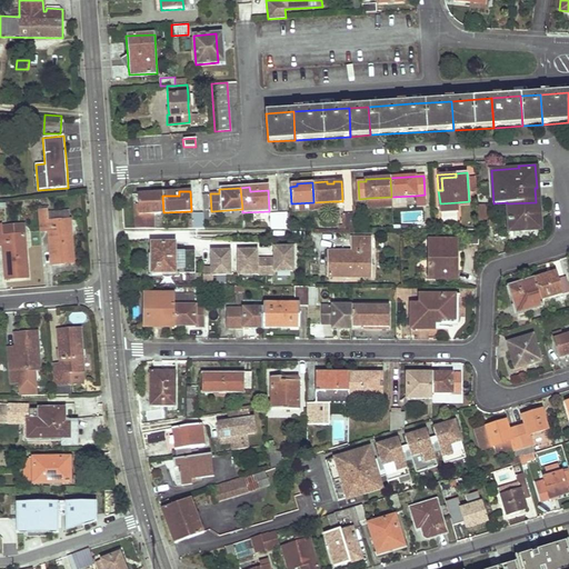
[(162,196),(162,192),(149,193),(149,196),(138,196),(138,203),(135,203),(136,228),(153,228),(152,213),(163,212),(162,196)]
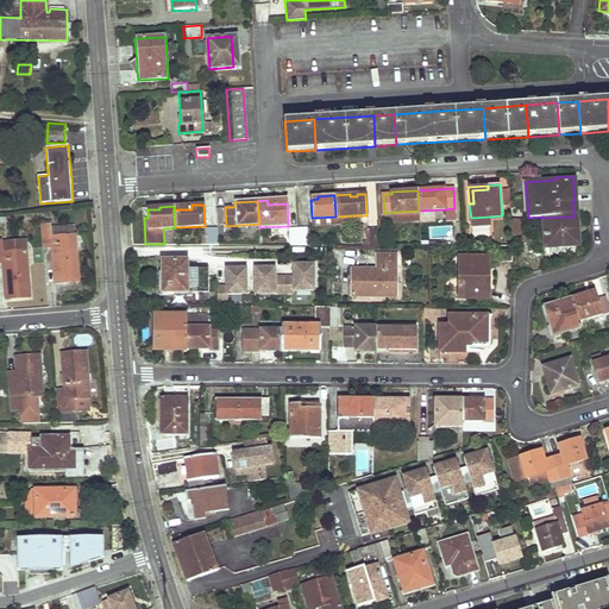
[(227,233),(226,226),(225,207),(217,207),(218,227),(218,233),(227,233)]
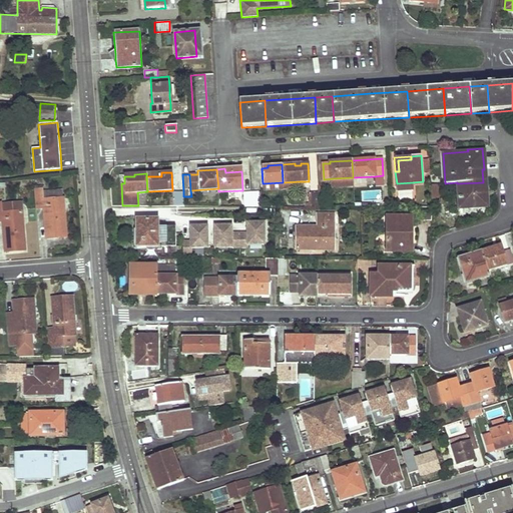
[(384,185),(383,175),(375,176),(376,185),(384,185)]
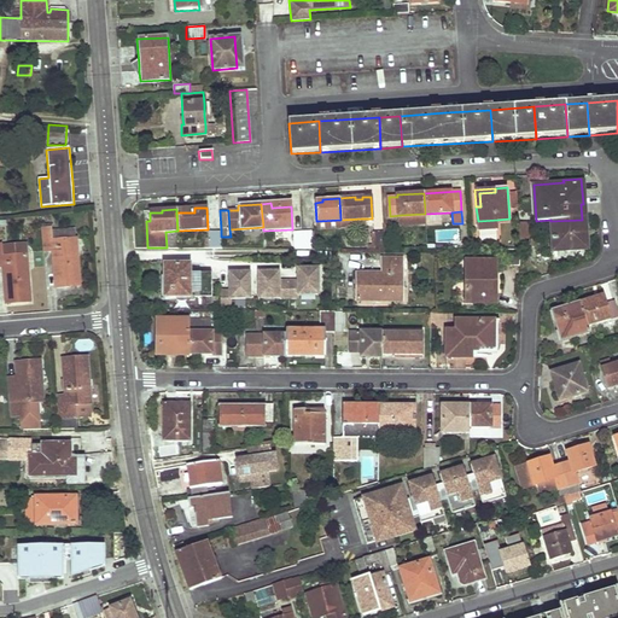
[(401,225),(425,222),(425,214),(401,215),(401,225)]
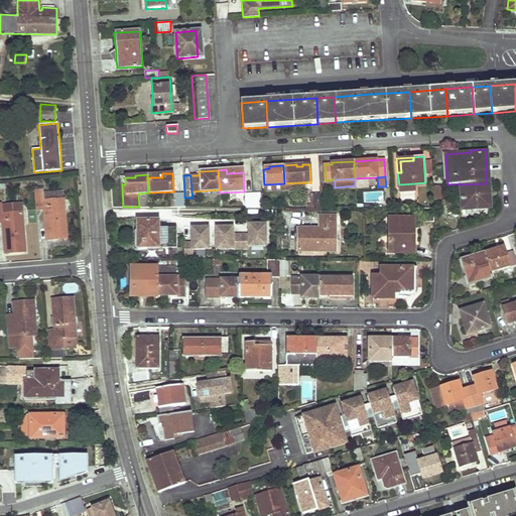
[(461,210),(489,208),(488,200),(486,183),(460,184),(461,210)]
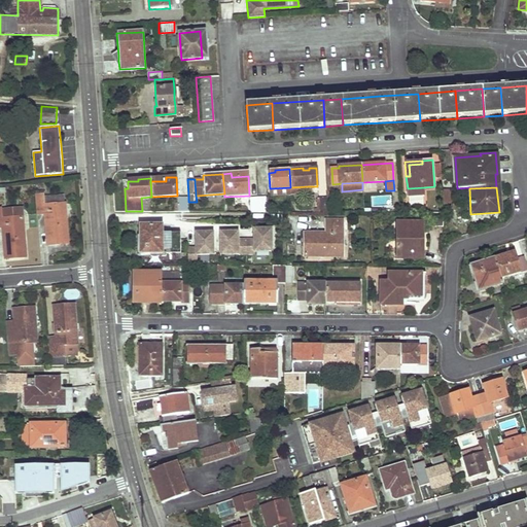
[(443,207),(451,206),(450,189),(443,190),(443,207)]
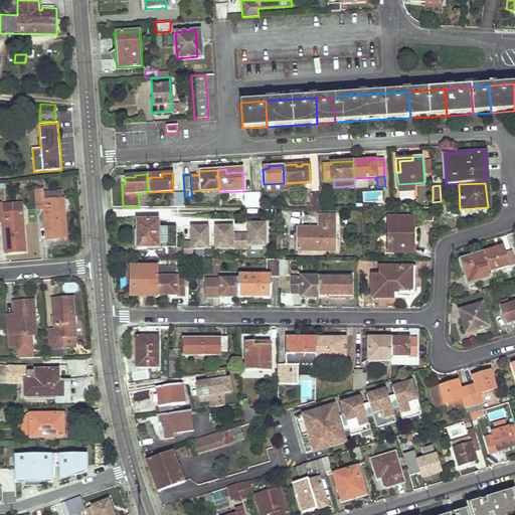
[(46,239),(66,237),(63,199),(43,200),(43,193),(43,190),(35,190),(36,209),(44,208),(44,214),(48,214),(48,220),(45,220),(46,239)]
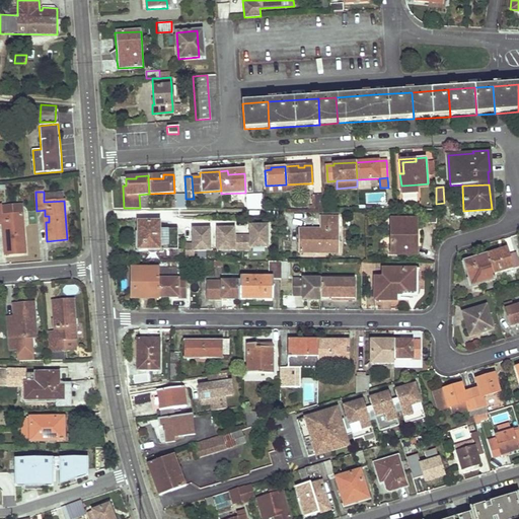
[(64,201),(64,193),(44,195),(44,202),(64,201)]
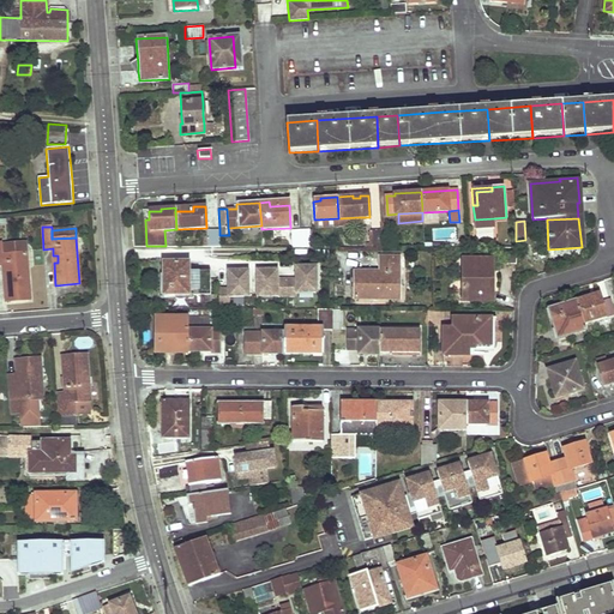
[(209,246),(221,246),(220,235),(220,229),(208,230),(209,246)]
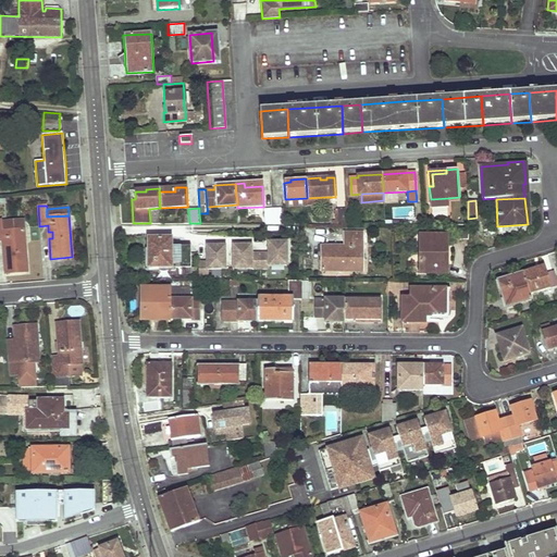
[(263,209),(264,223),(272,224),(272,208),(263,209)]
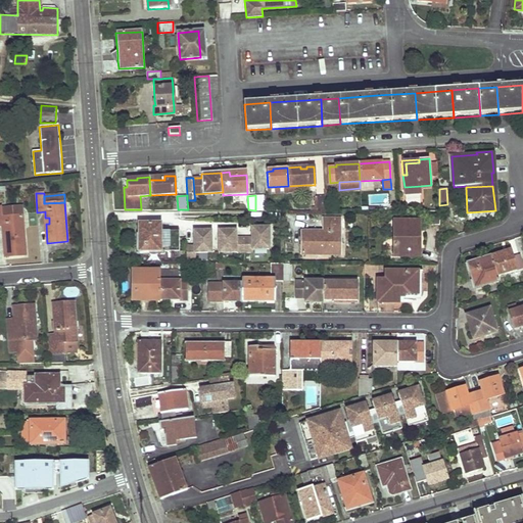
[(255,210),(264,210),(263,195),(255,195),(255,210)]
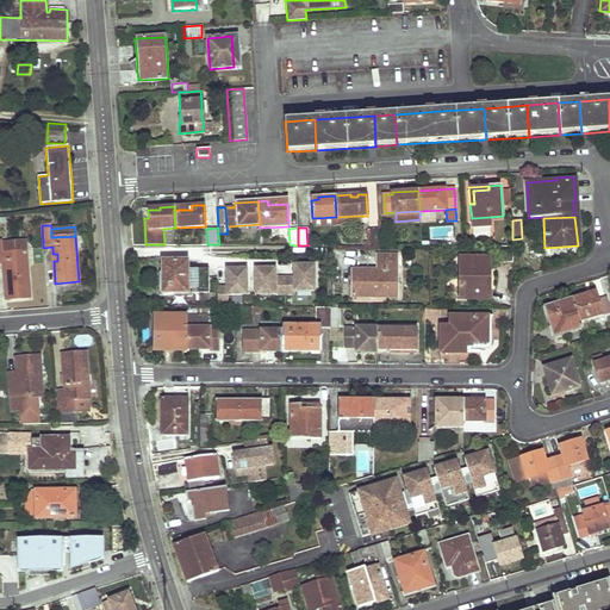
[(362,241),(363,243),(380,244),(379,228),(369,229),(369,230),(366,231),(366,241),(362,241)]
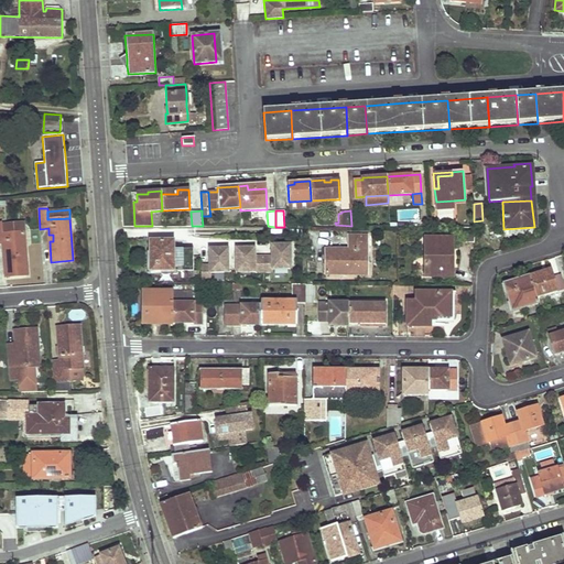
[(6,277),(26,275),(23,232),(2,235),(2,225),(1,223),(0,223),(0,242),(2,242),(2,250),(7,249),(8,257),(3,257),(6,277)]
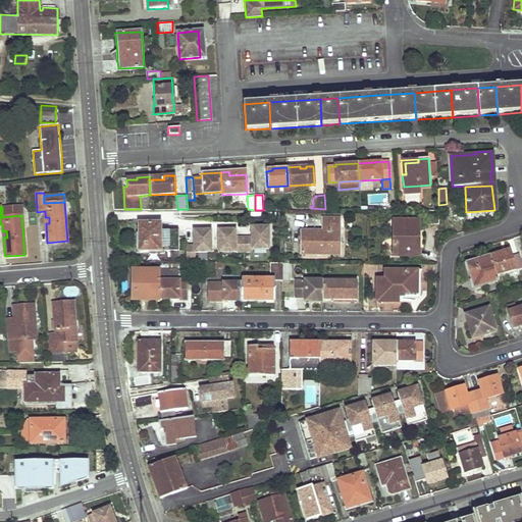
[(21,215),(21,207),(2,208),(2,217),(21,215)]
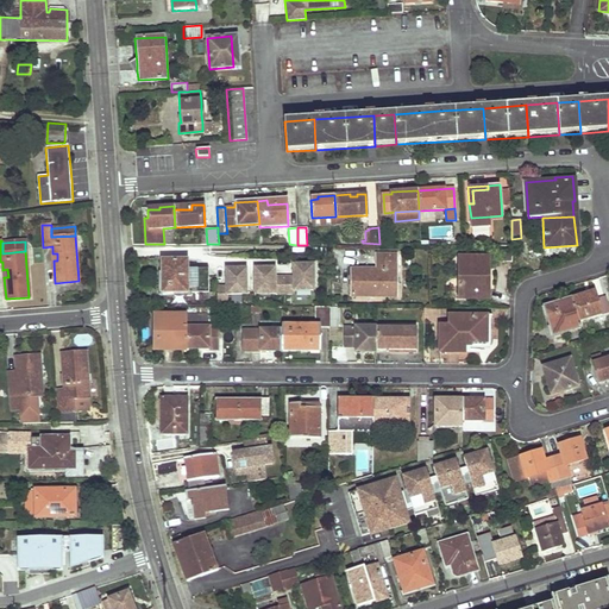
[(495,262),(512,263),(512,246),(495,245),(495,253),(495,262)]
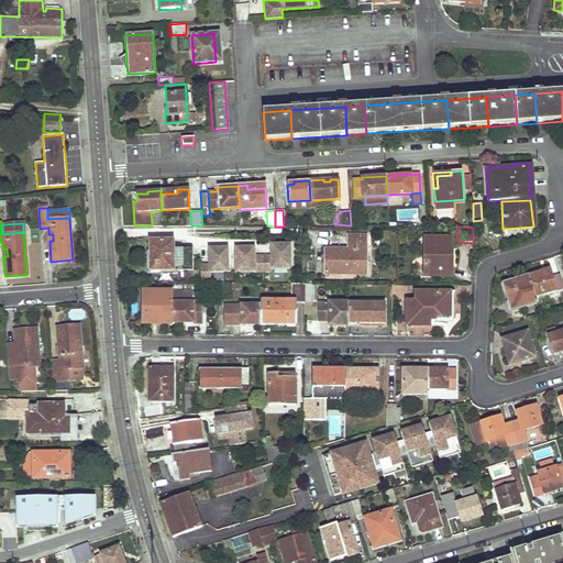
[(352,274),(365,274),(366,235),(349,235),(348,250),(326,249),(326,273),(352,274)]
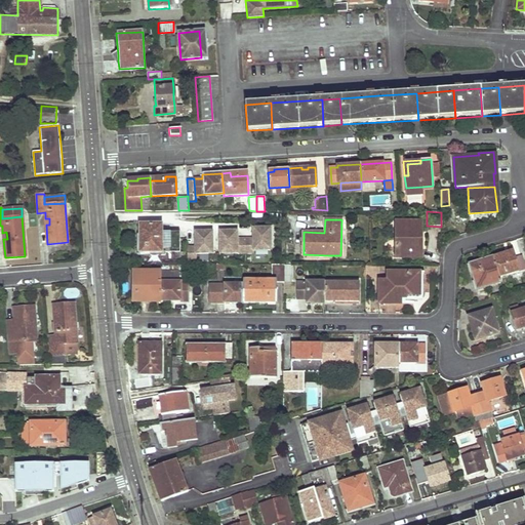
[(396,256),(421,257),(421,248),(421,221),(396,221),(396,256)]
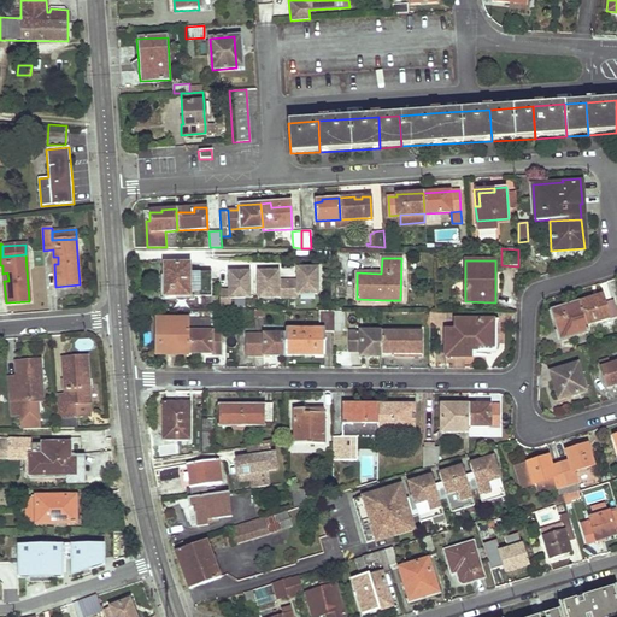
[(180,297),(210,297),(211,272),(189,272),(189,263),(166,263),(166,274),(168,274),(168,289),(174,289),(180,289),(180,297)]
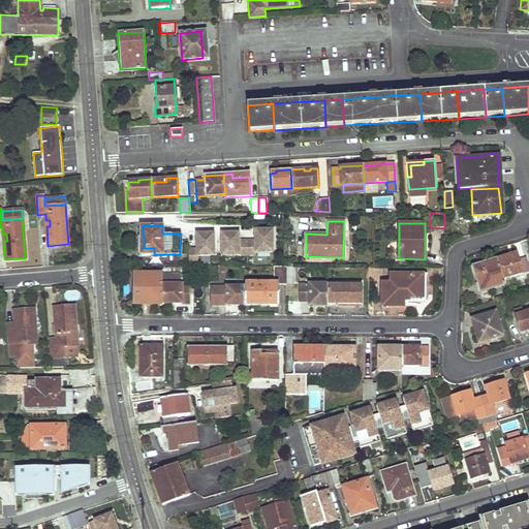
[(221,232),(221,255),(255,254),(255,252),(272,252),(272,229),(255,229),(255,241),(239,241),(239,232),(221,232)]
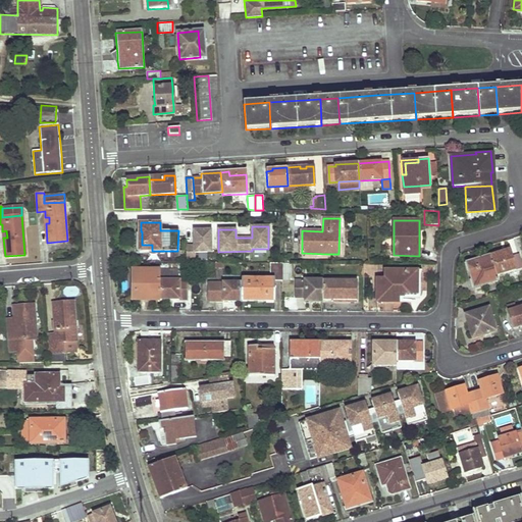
[(195,252),(211,251),(211,230),(194,230),(194,245),(186,246),(186,262),(195,262),(195,252)]
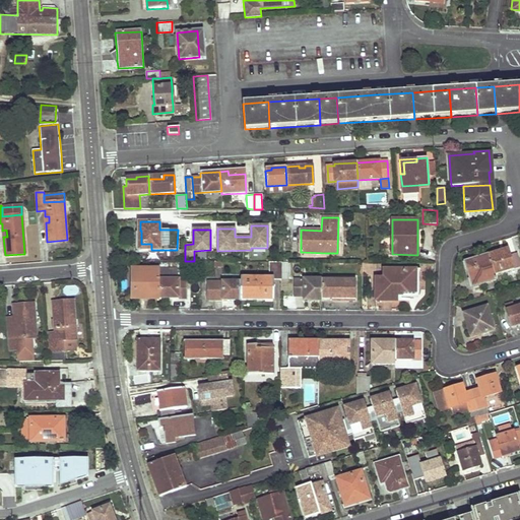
[(501,251),(489,255),(495,274),(519,266),(516,254),(510,256),(508,252),(502,254),(501,251)]
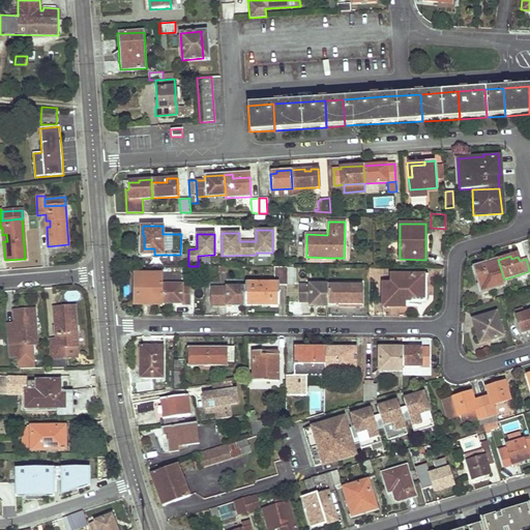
[(475,274),(480,292),(505,285),(504,280),(498,260),(488,263),(490,270),(475,274)]
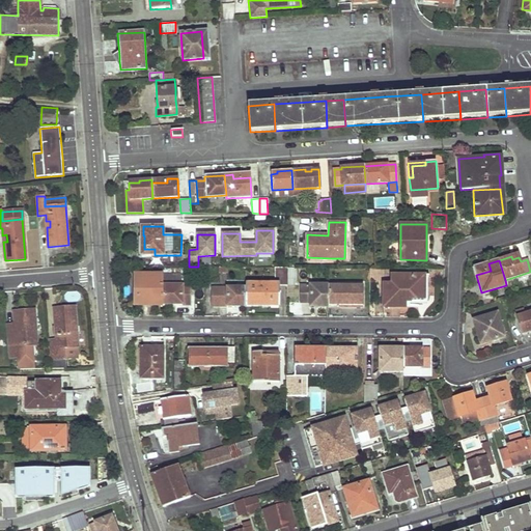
[(488,263),(474,268),(476,275),(491,271),(488,263)]
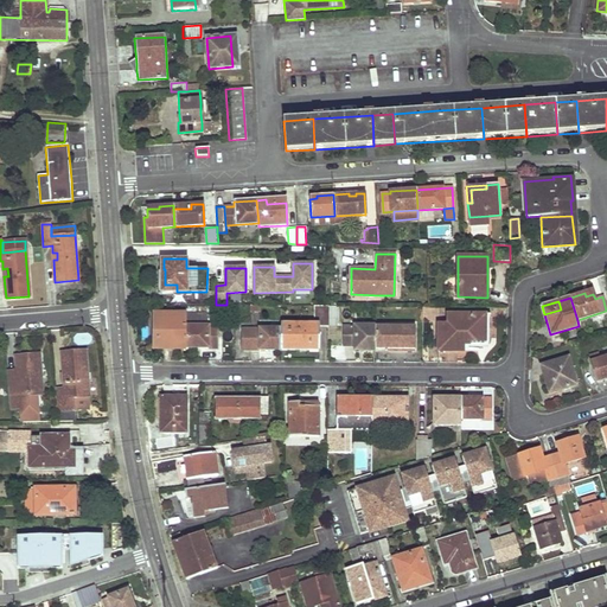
[(287,350),(319,350),(319,325),(327,325),(327,318),(327,306),(321,306),(311,306),(311,324),(281,324),(281,328),(281,343),(287,343),(287,350)]
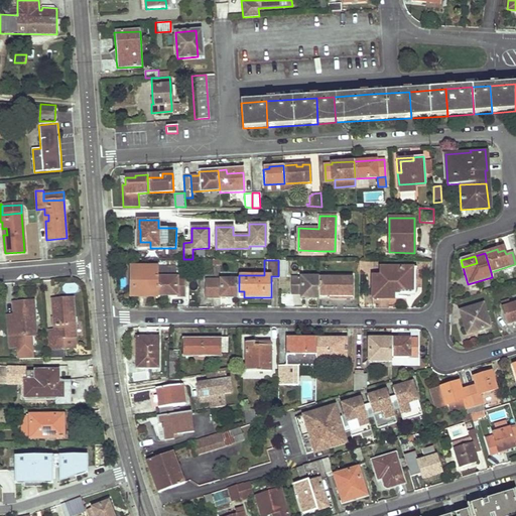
[(131,266),(131,292),(157,292),(157,276),(157,272),(157,266),(131,266)]
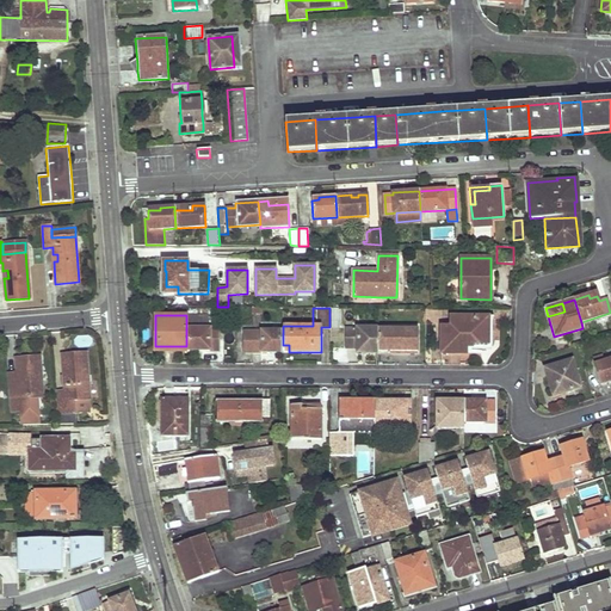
[(440,326),(440,352),(467,352),(467,347),(474,347),(474,344),(489,344),(489,318),(450,318),(449,326),(440,326)]
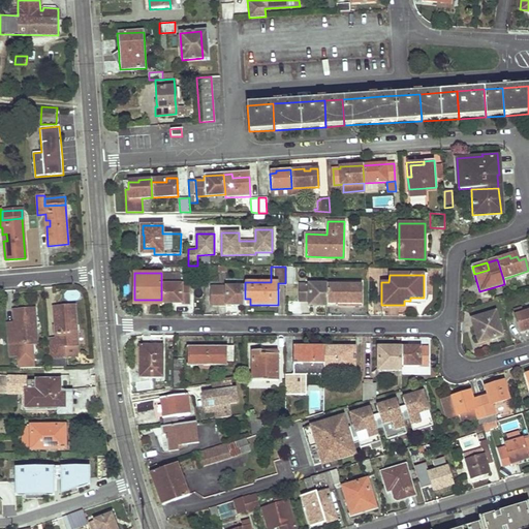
[(431,275),(424,275),(424,298),(410,298),(410,301),(431,301),(431,275)]
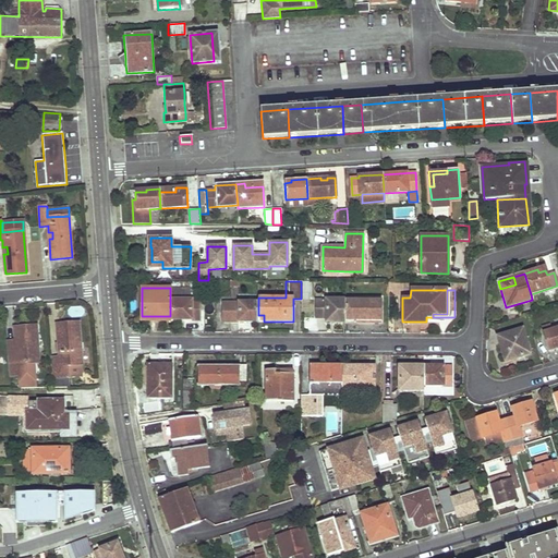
[(190,318),(198,318),(198,299),(170,299),(170,316),(170,318),(190,318)]
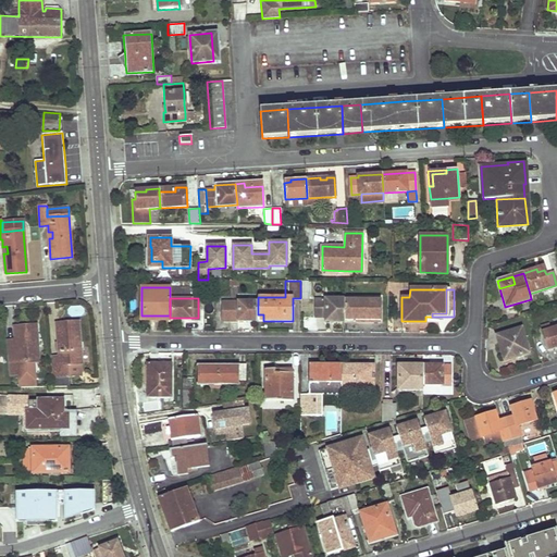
[(324,320),(345,321),(345,319),(345,299),(345,298),(314,298),(314,316),(324,317),(324,320)]
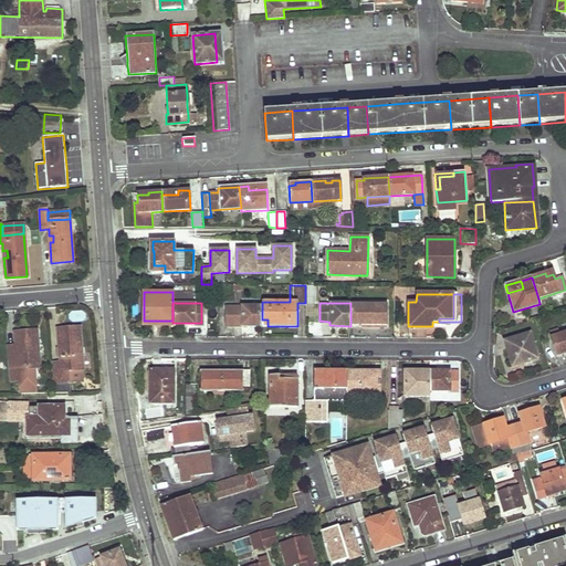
[(385,304),(350,304),(350,324),(359,324),(363,324),(363,321),(367,321),(367,326),(385,326),(385,304)]
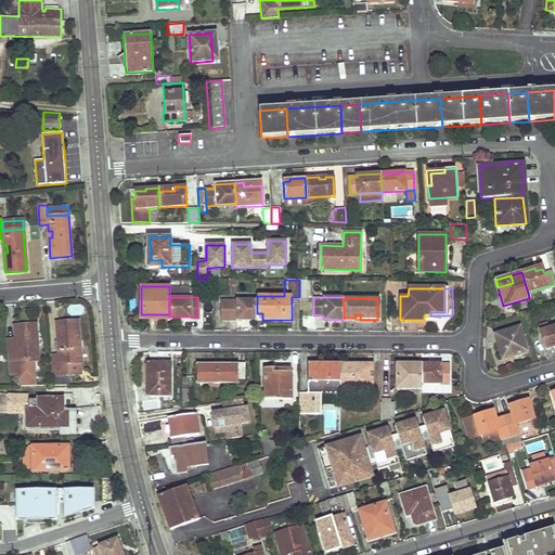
[(229,300),(228,320),(237,320),(257,320),(257,313),(257,300),(229,300)]
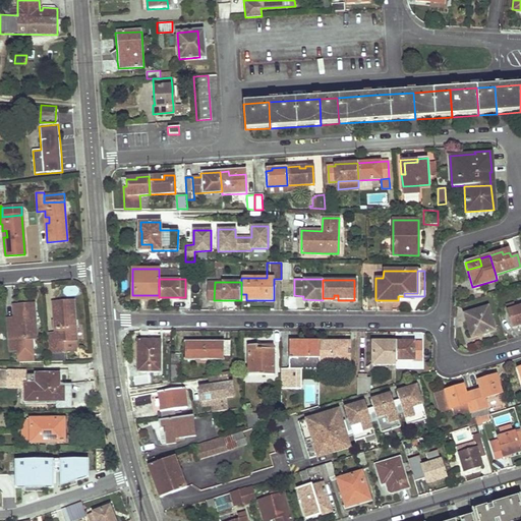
[(56,334),(48,334),(50,362),(76,361),(76,350),(77,350),(73,301),(60,302),(53,303),(55,322),(58,322),(59,328),(55,328),(56,334)]
